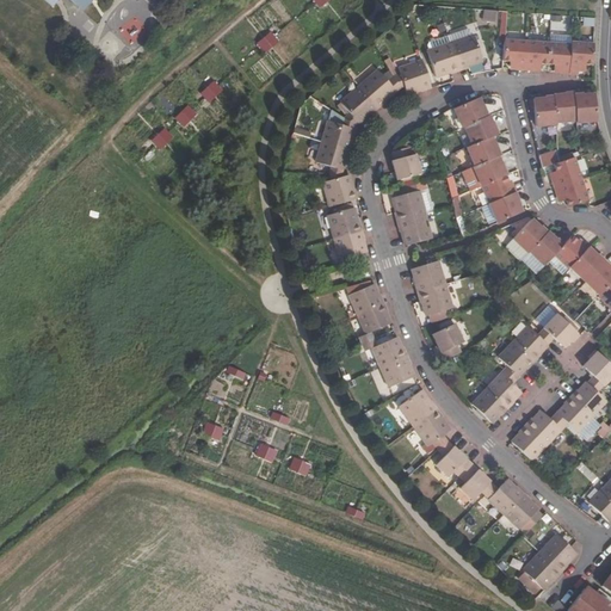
[(44,0),(54,8),(62,0),(67,0),(84,14),(96,2),(97,4),(100,0),(44,0)]
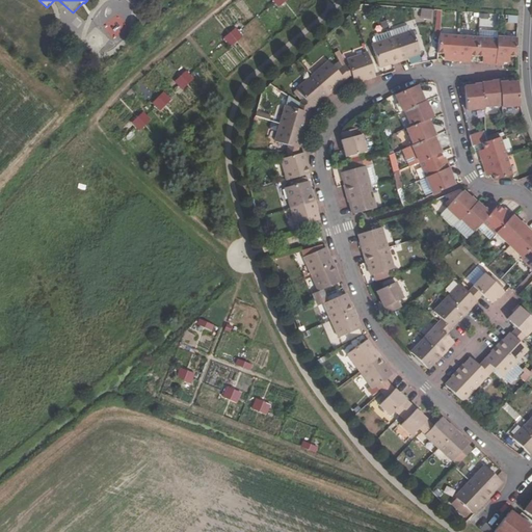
[(433,10),(422,9),(422,16),(428,16),(428,19),(432,20),(433,10)]
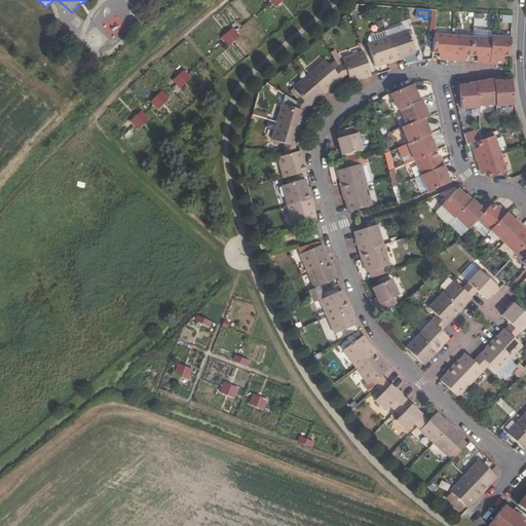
[(401,25),(383,31),(385,37),(403,31),(401,25)]
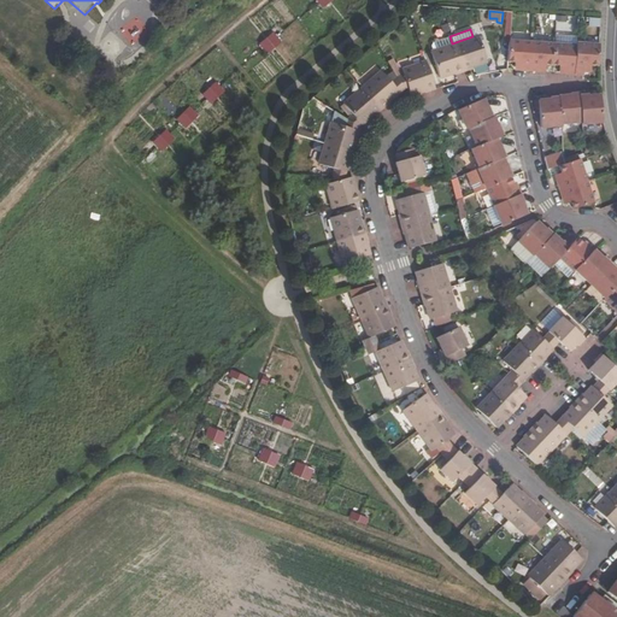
[(268,54),(282,41),(272,30),(258,43),(268,54)]
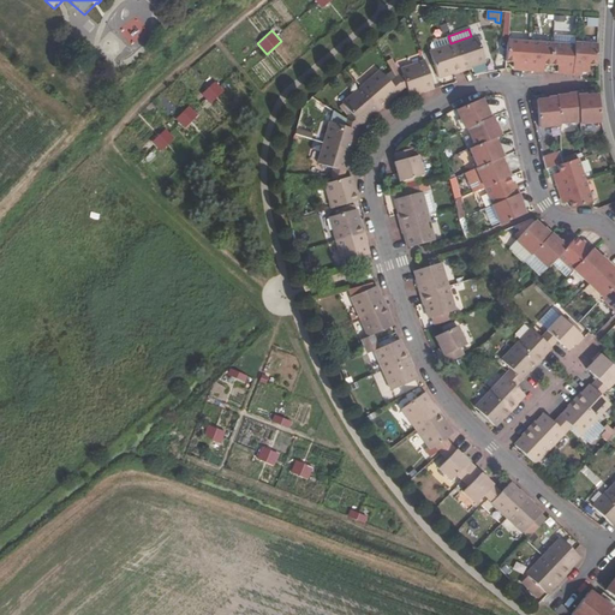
[(451,43),(460,72),(469,69),(467,66),(483,60),(473,35),(471,36),(451,43)]
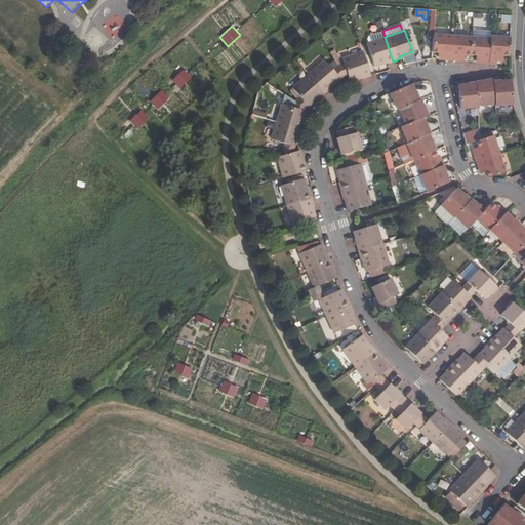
[(385,37),(382,31),(364,37),(366,44),(385,37)]
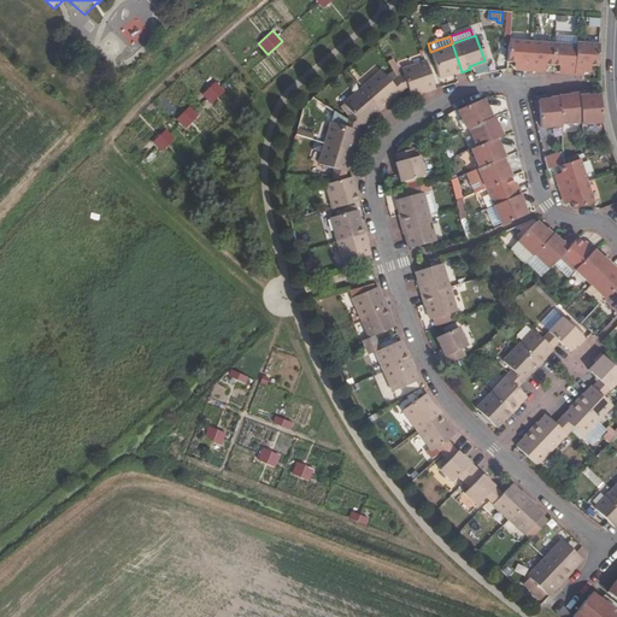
[(519,65),(518,70),(528,71),(530,43),(507,42),(506,60),(513,62),(513,65),(519,65)]
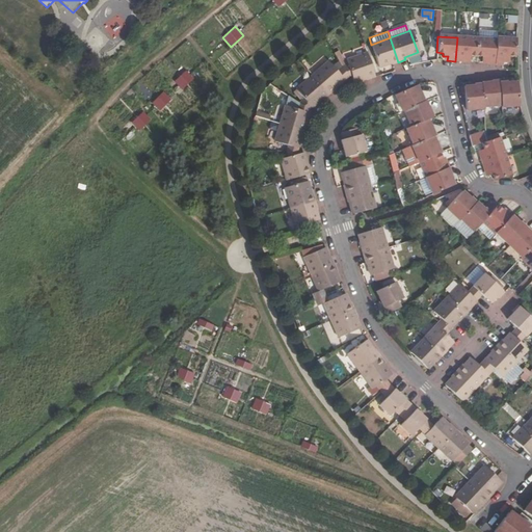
[(391,64),(398,62),(390,37),(371,45),(369,45),(376,68),(389,63),(390,64),(391,64)]
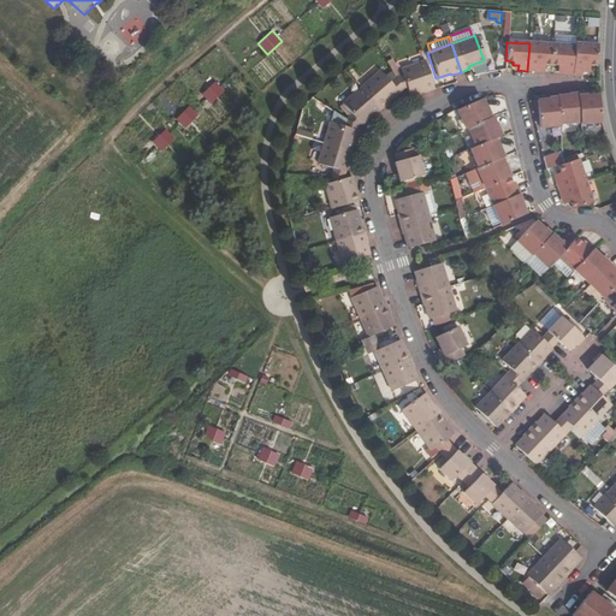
[(529,43),(527,71),(537,71),(537,66),(543,67),(543,63),(550,64),(552,43),(529,43)]
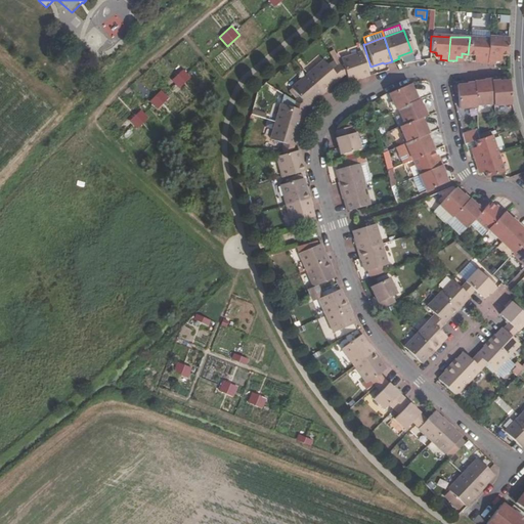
[(470,37),(468,54),(475,54),(475,58),(479,58),(478,61),(486,62),(488,38),(470,37)]
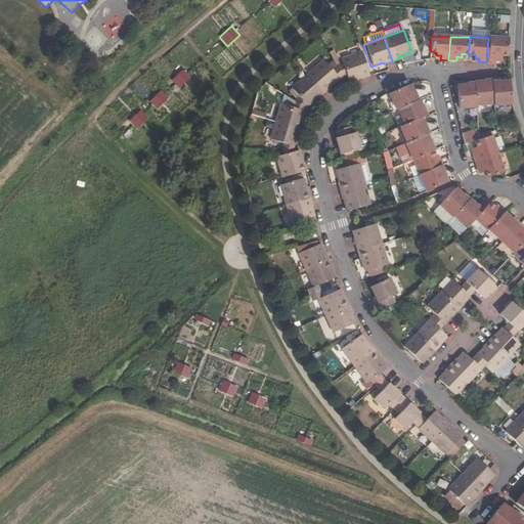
[(488,37),(488,38),(486,62),(493,62),(494,59),(498,59),(499,55),(509,55),(509,38),(488,37)]
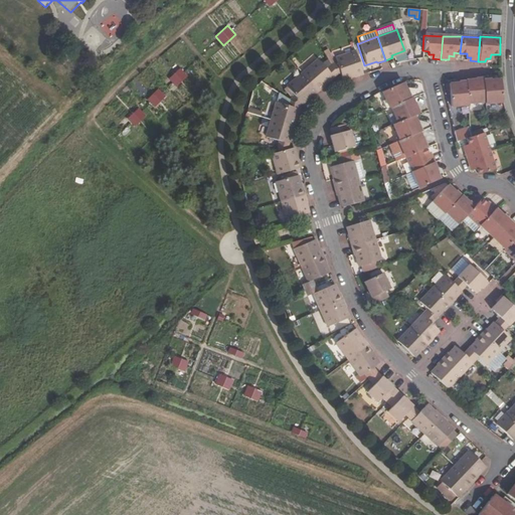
[(334,74),(338,72),(332,57),(326,46),(320,50),(328,63),(334,74)]
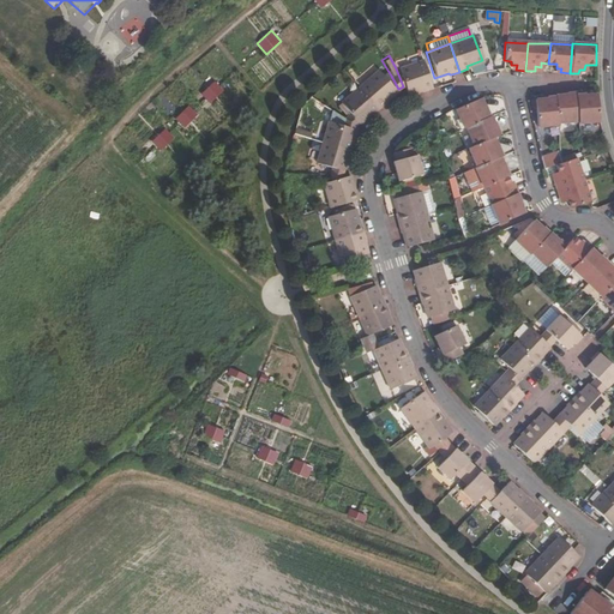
[(431,89),(421,60),(396,68),(403,86),(405,95),(421,90),(421,92),(431,89)]
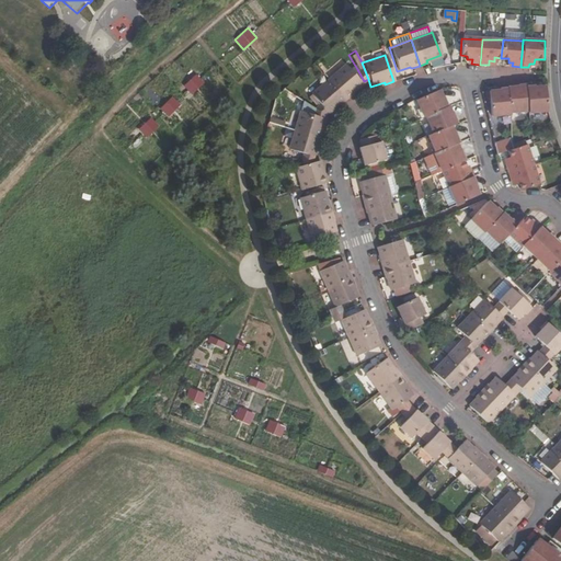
[(344,64),(327,79),(344,100),(352,94),(350,92),(361,83),(353,73),(344,64)]
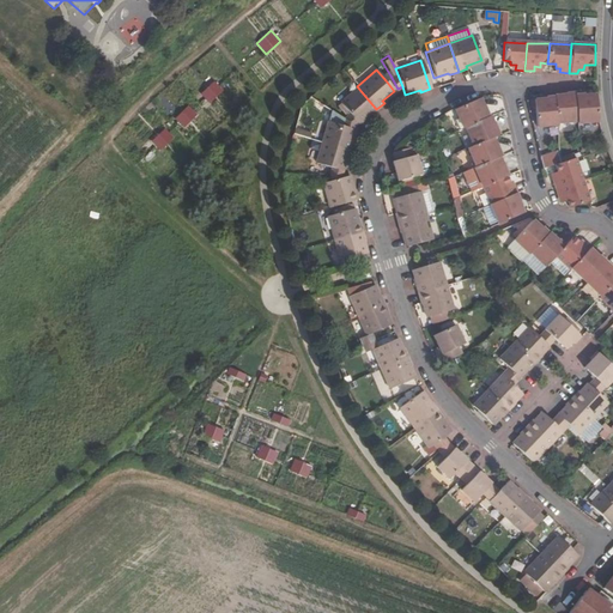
[(398,89),(390,76),(386,80),(394,91),(398,89)]
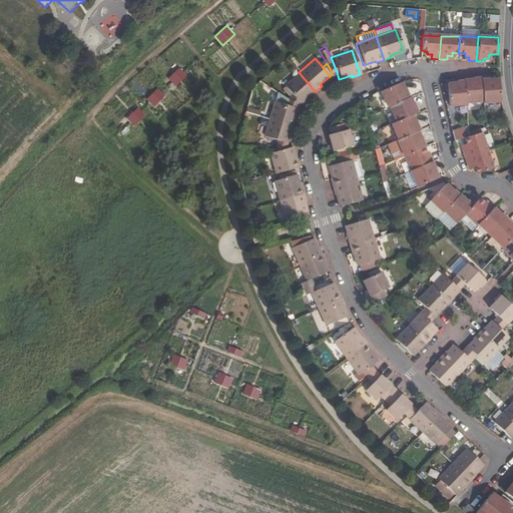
[(179,66),(167,78),(175,86),(187,74),(179,66)]
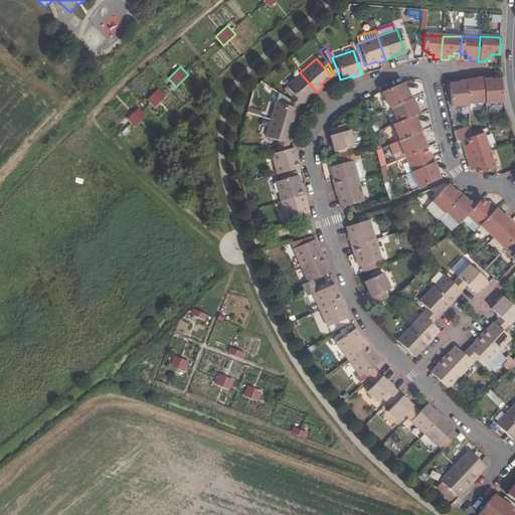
[(316,92),(300,72),(285,86),(291,93),(300,103),(310,96),(311,97),(316,92)]
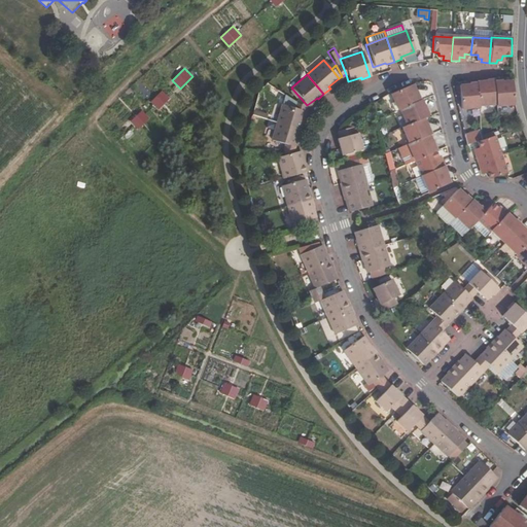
[(514,98),(513,81),(501,82),(500,78),(494,79),(496,105),(496,107),(516,105),(514,98)]
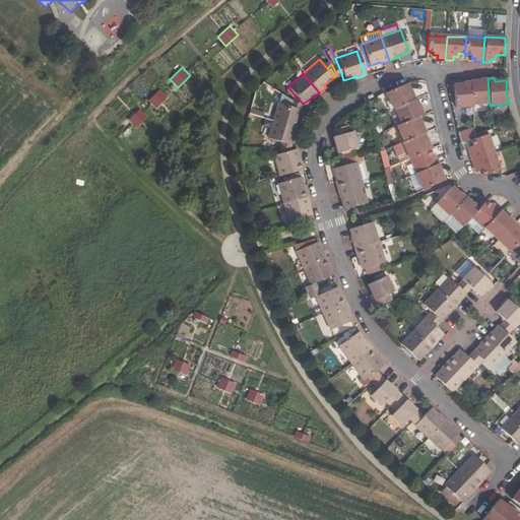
[(490,104),(488,78),(479,78),(480,81),(470,81),(472,105),(490,104)]
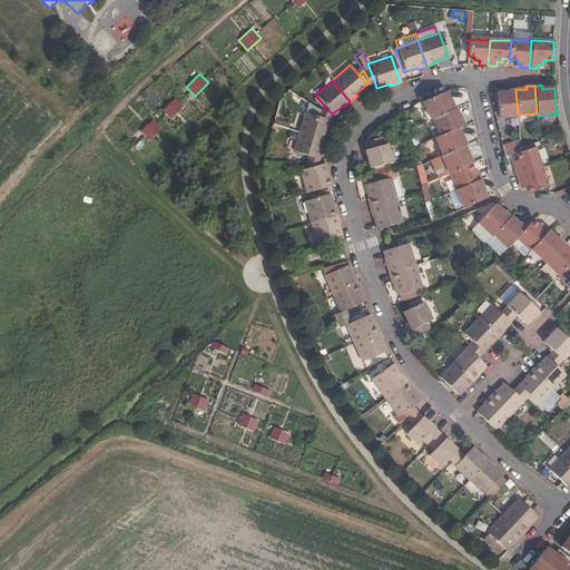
[(518,115),(516,89),(508,90),(508,92),(497,94),(498,119),(518,117),(518,115)]
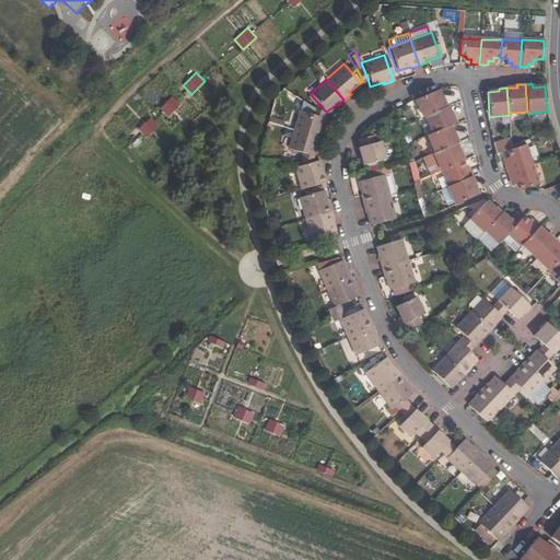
[(435,90),(413,100),(421,117),(423,116),(444,106),(441,98),(439,100),(435,90)]
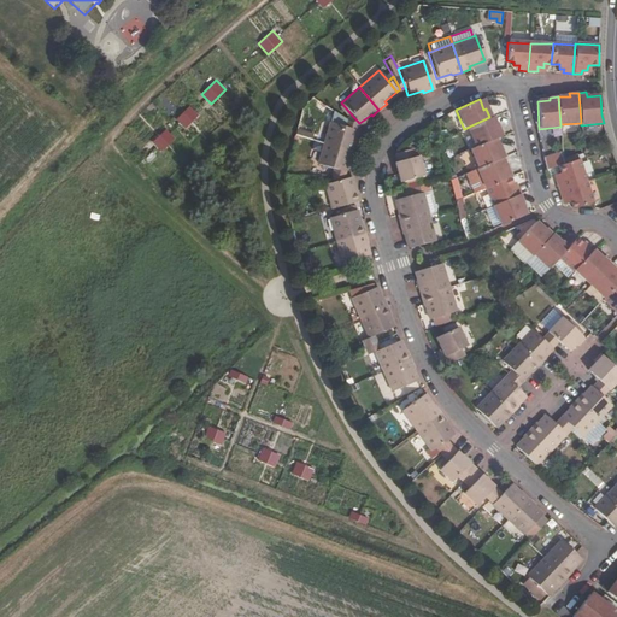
[(189,105),(175,118),(184,129),(199,115),(189,105)]
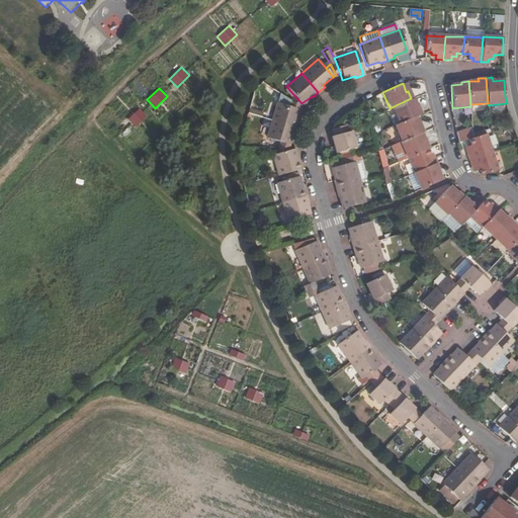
[(292,93),(287,98),(298,106),(301,103),(292,93)]
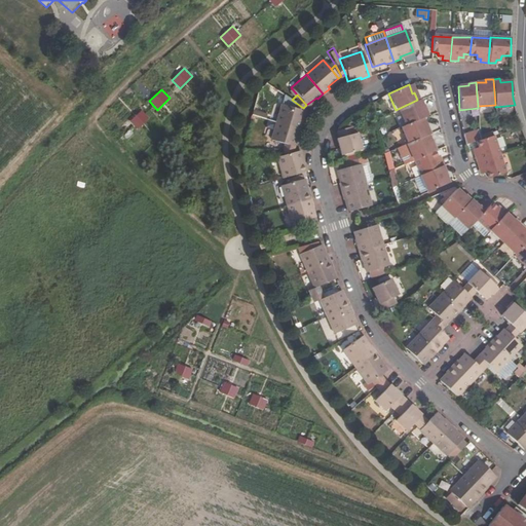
[(292,100),(290,106),(303,110),(303,108),(292,100)]
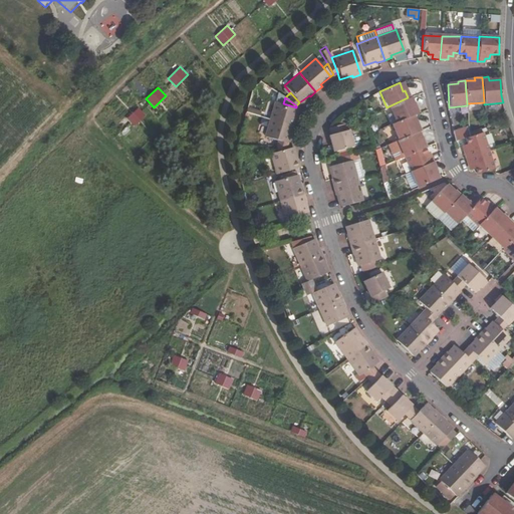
[(408,97),(389,106),(396,122),(411,115),(417,113),(414,105),(412,106),(408,97)]
